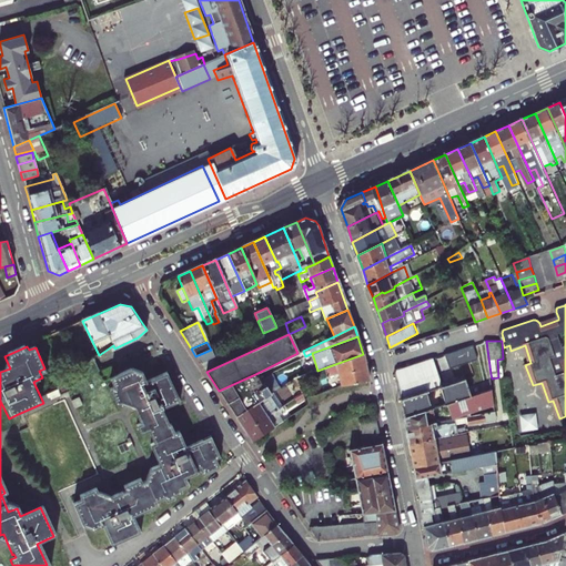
[(195,356),(200,362),(213,356),(211,350),(195,356)]
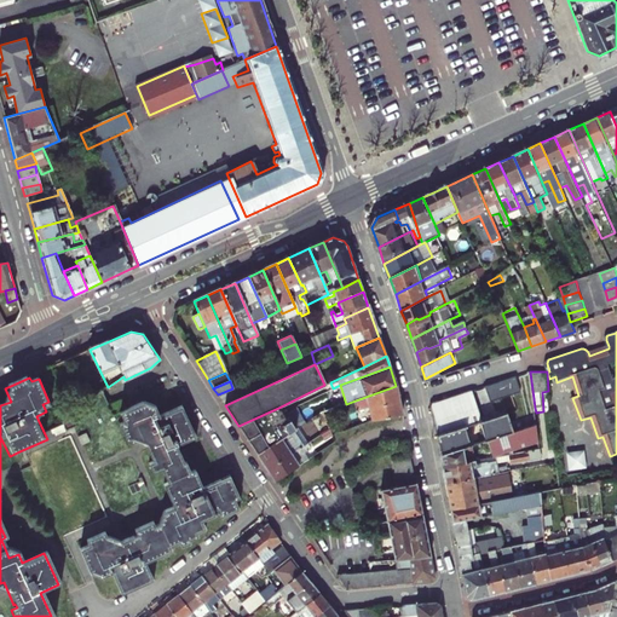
[(396,386),(352,402),(356,411),(369,407),(372,421),(402,415),(396,386)]
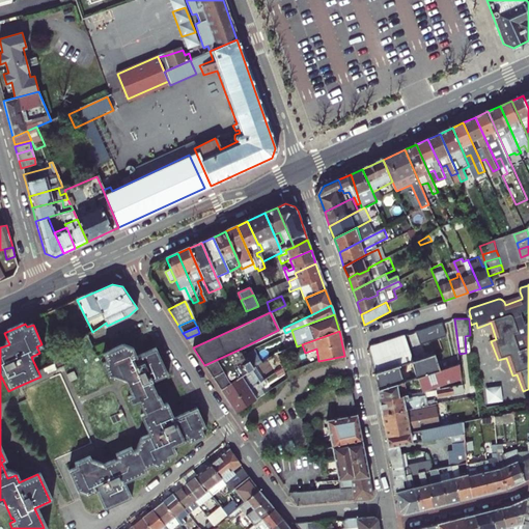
[(381,400),(408,395),(405,383),(418,379),(422,393),(437,390),(438,390),(440,390),(440,386),(463,379),(460,354),(458,350),(439,357),(438,353),(415,360),(408,336),(407,334),(372,346),(370,351),(376,373),(381,400)]
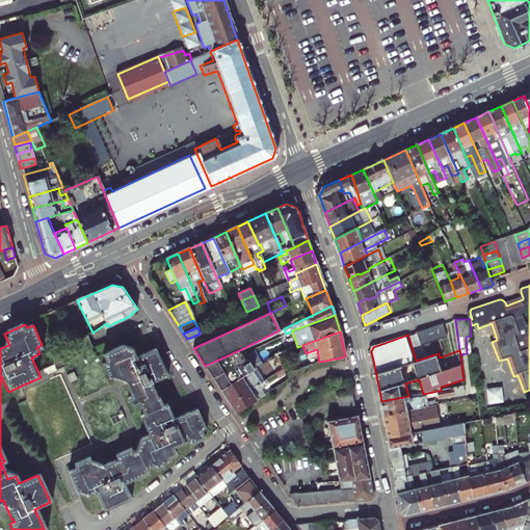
[(106,352),(102,354),(105,363),(101,365),(108,380),(120,375),(129,394),(130,393),(131,396),(126,398),(131,407),(138,404),(143,415),(139,417),(148,436),(140,440),(143,447),(132,452),(131,449),(114,456),(116,461),(114,462),(113,460),(95,470),(89,458),(73,466),(75,469),(68,473),(77,492),(84,488),(87,496),(96,493),(104,512),(131,500),(124,484),(147,474),(144,470),(153,467),(154,471),(162,467),(161,465),(168,460),(167,458),(175,454),(173,448),(183,443),(183,442),(186,440),(188,444),(204,436),(201,429),(205,427),(195,408),(174,419),(166,404),(162,405),(158,397),(157,397),(151,383),(167,376),(155,348),(136,356),(132,349),(125,353),(122,346),(106,352)]
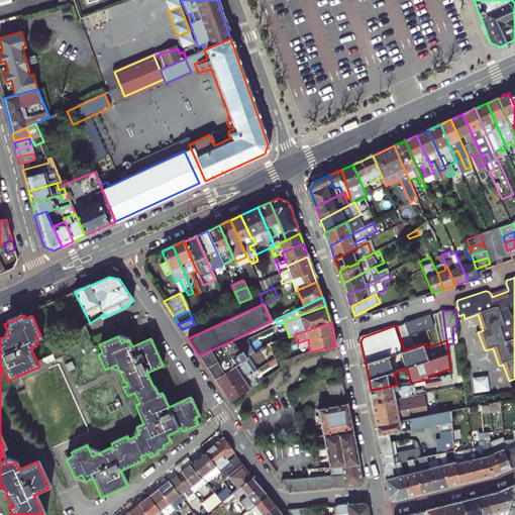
[(199,355),(214,379),(244,359),(246,358),(239,348),(237,349),(232,340),(199,355)]
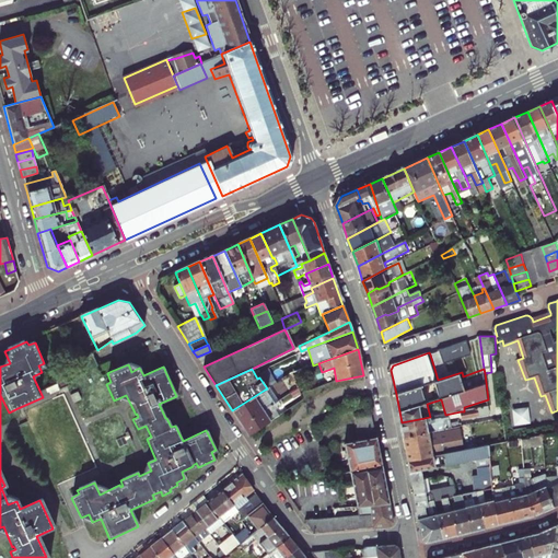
[(297,388),(290,374),(282,379),(289,394),(291,393),(297,388)]
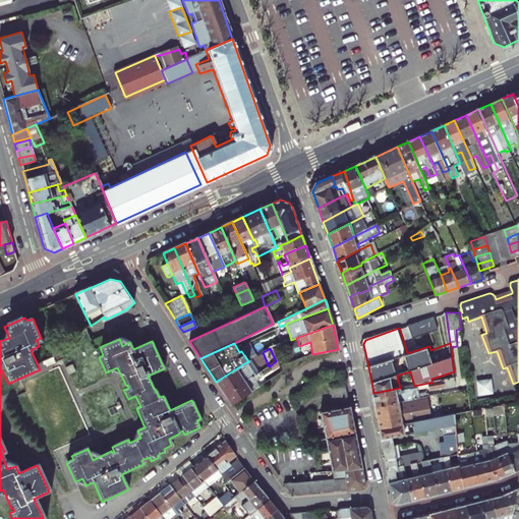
[(216,382),(224,394),(253,376),(246,362),(216,382)]
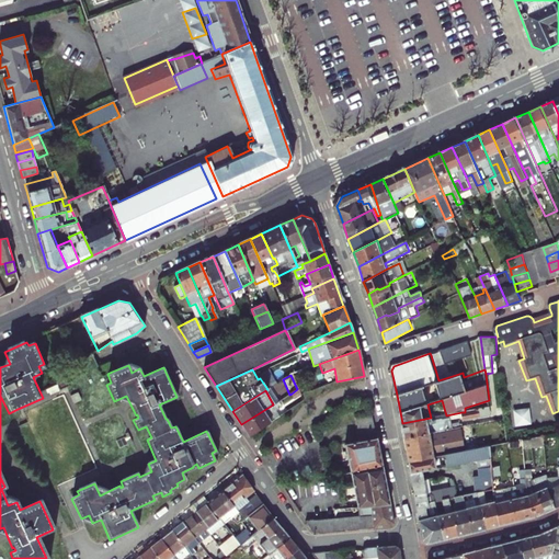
[(273,405),(241,424),(249,436),(278,417),(275,410),(281,407),(277,402),(273,405)]
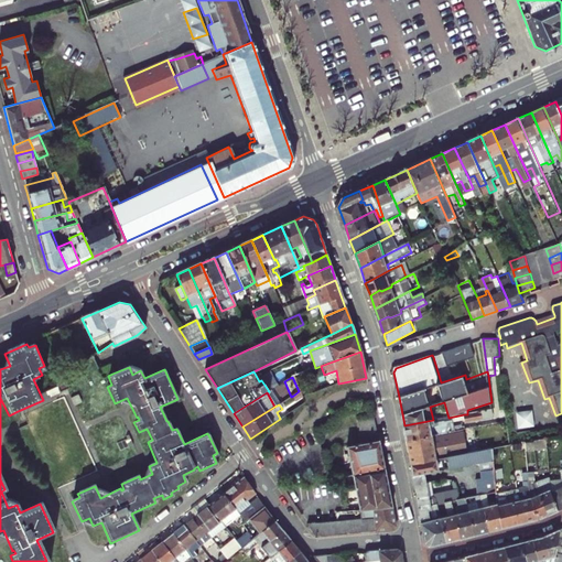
[(515,412),(517,429),(533,427),(531,410),(515,412)]
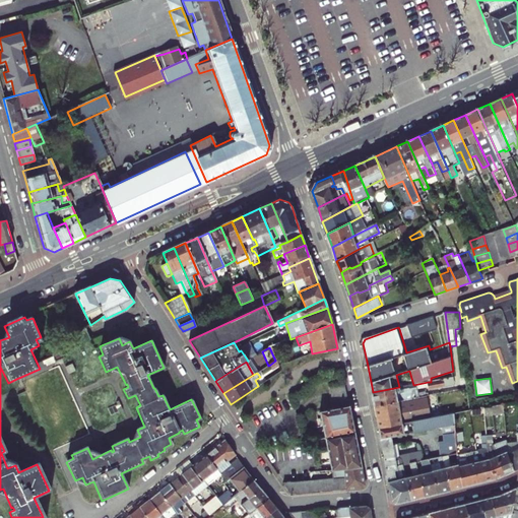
[(431,382),(429,382),(430,389),(446,386),(445,379),(431,382)]
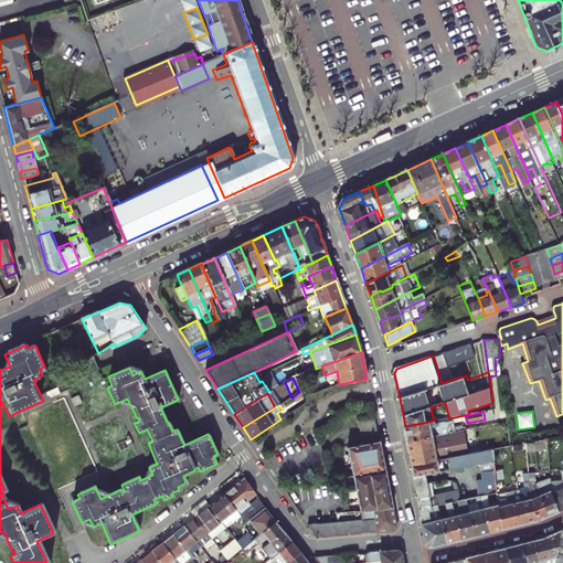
[(434,421),(405,426),(407,441),(467,431),(465,415),(449,418),(434,421)]
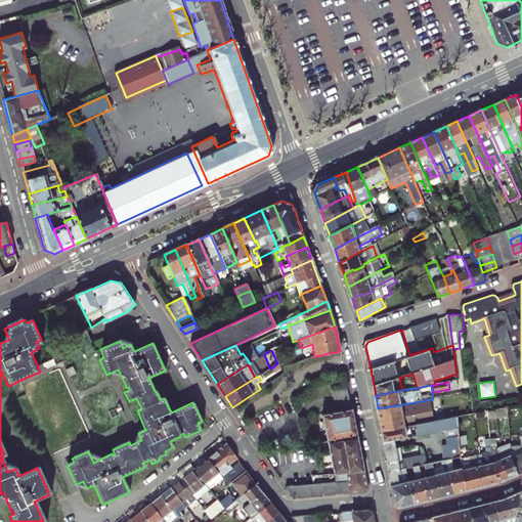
[(347,390),(331,393),(335,411),(322,416),(328,441),(356,436),(347,390)]
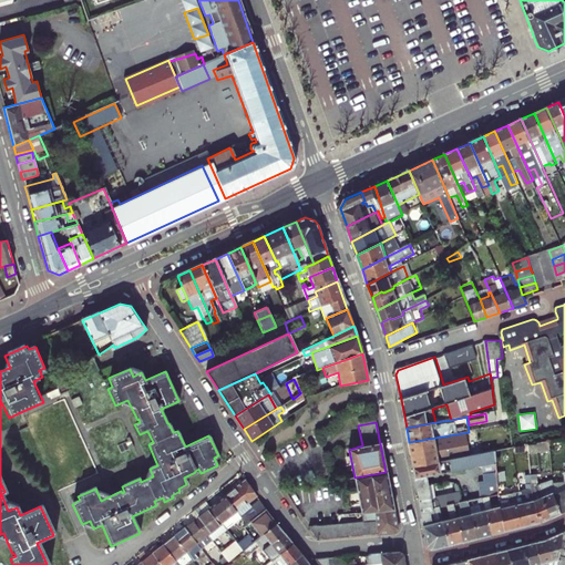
[(413,466),(440,462),(450,460),(471,455),(483,453),(482,447),(472,449),(469,432),(409,442),(413,466)]
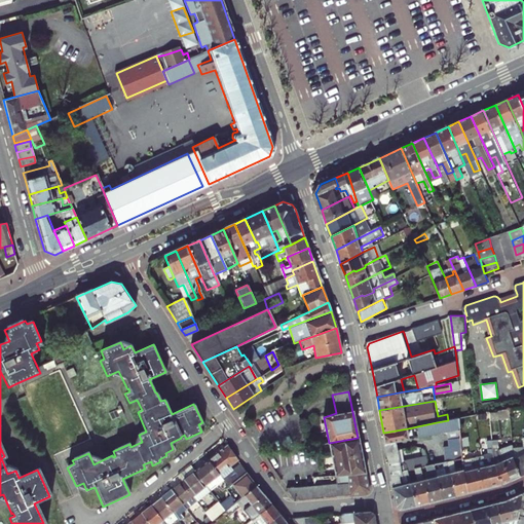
[(491,420),(500,419),(499,412),(490,413),(491,420)]
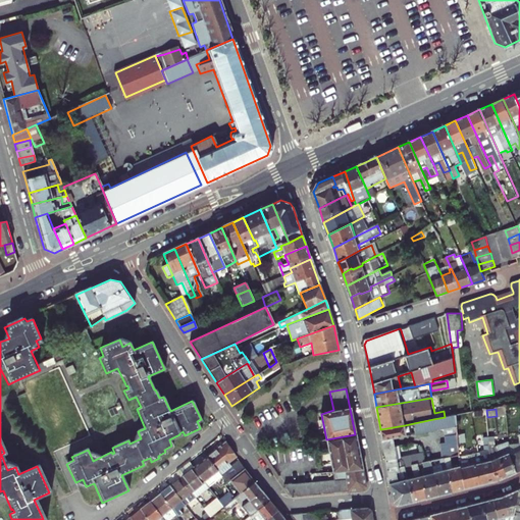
[(433,419),(436,430),(445,428),(457,426),(456,425),(455,415),(445,417),(433,419)]
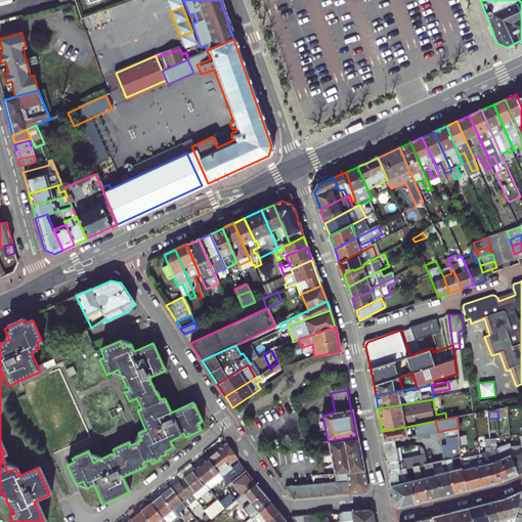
[(416,425),(418,435),(438,432),(435,421),(416,425)]
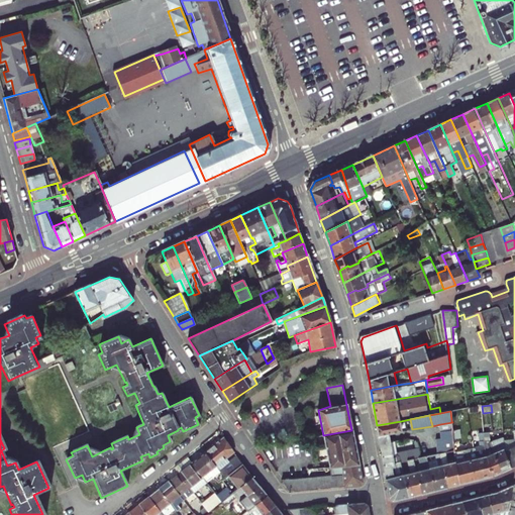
[(403,431),(401,421),(377,425),(379,435),(403,431)]
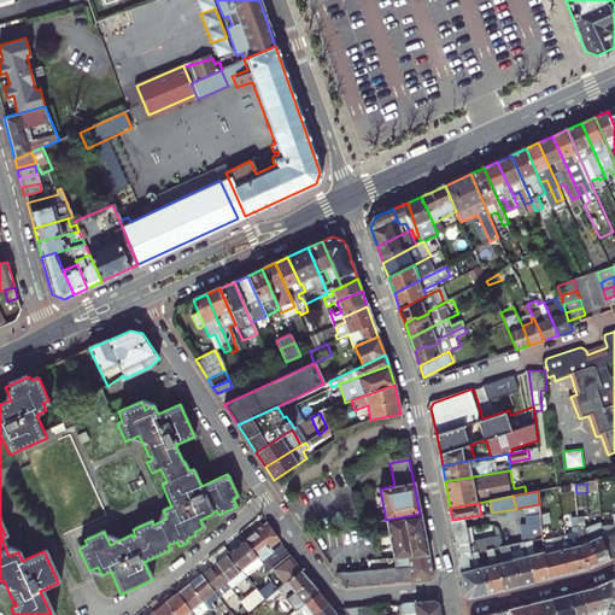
[(526,507),(527,516),(542,515),(540,504),(526,507)]
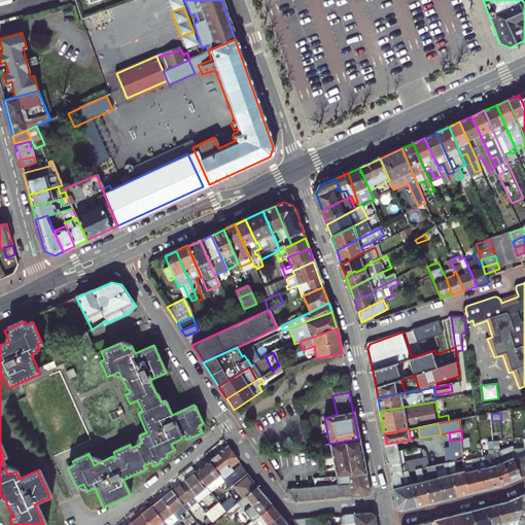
[(358,439),(329,444),(336,477),(365,474),(358,439)]
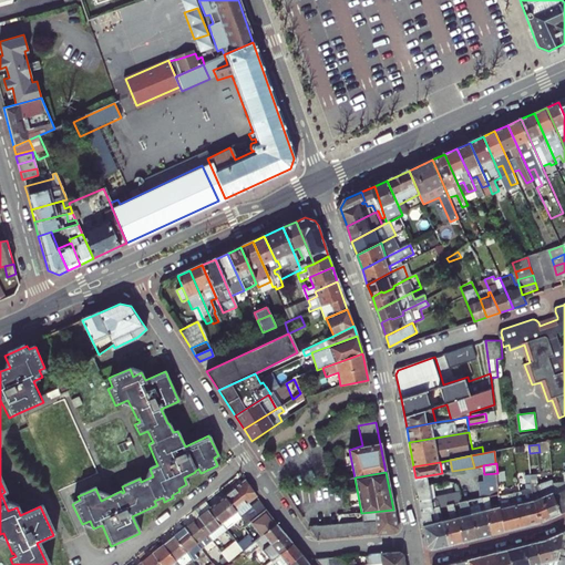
[(483,499),(490,497),(501,495),(499,479),(497,473),(484,474),(485,481),(480,482),(482,499),(483,499)]
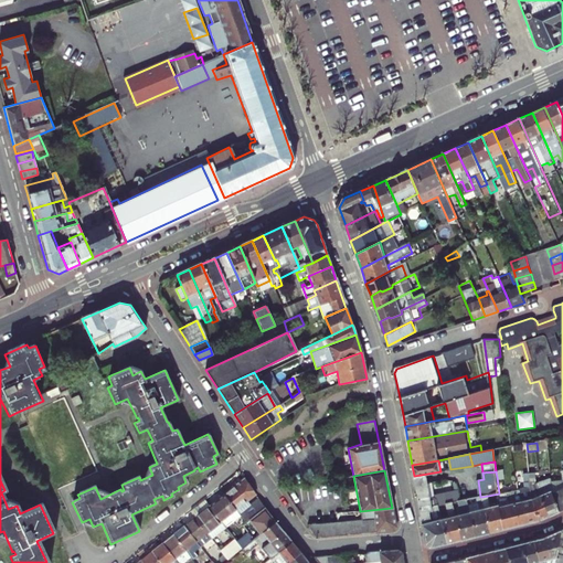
[(539,473),(530,474),(532,498),(534,506),(540,519),(550,516),(540,496),(539,480),(539,473)]
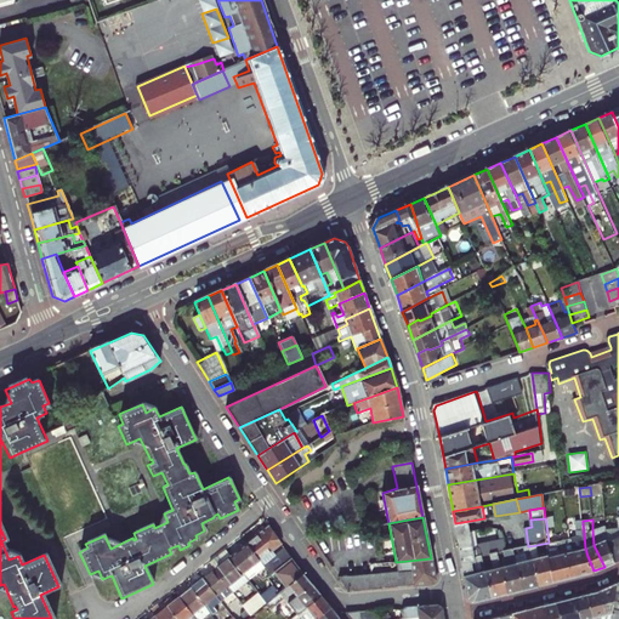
[(585,547),(583,521),(575,522),(578,538),(573,539),(573,551),(575,551),(578,563),(575,564),(578,575),(594,571),(588,556),(585,547)]
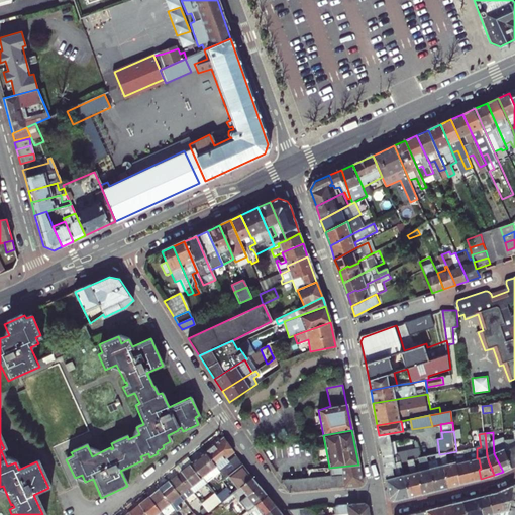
[(223,437),(206,450),(220,469),(219,470),(221,472),(226,478),(242,465),(236,456),(227,464),(224,459),(233,451),(223,437)]
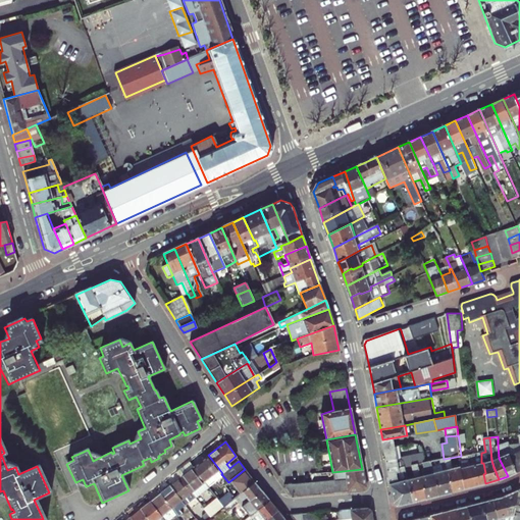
[(518,471),(511,455),(510,443),(498,444),(499,458),(508,476),(518,471)]
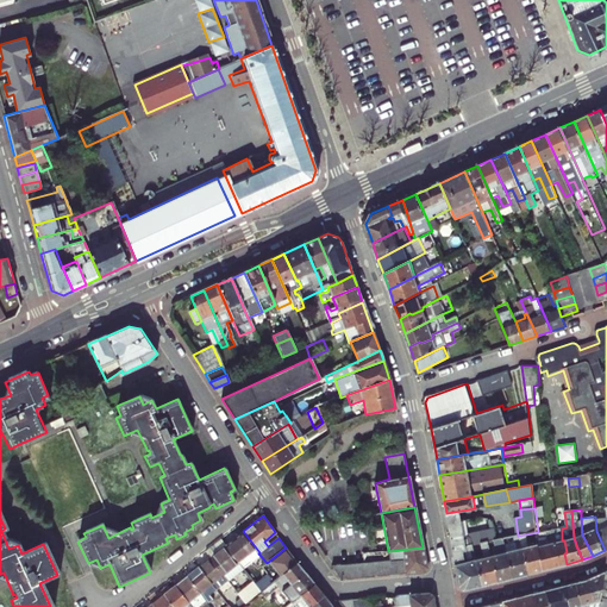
[(467,520),(449,524),(456,564),(477,559),(474,545),(482,544),(481,542),(488,540),(499,539),(496,531),(474,536),(473,538),(469,537),(467,520)]
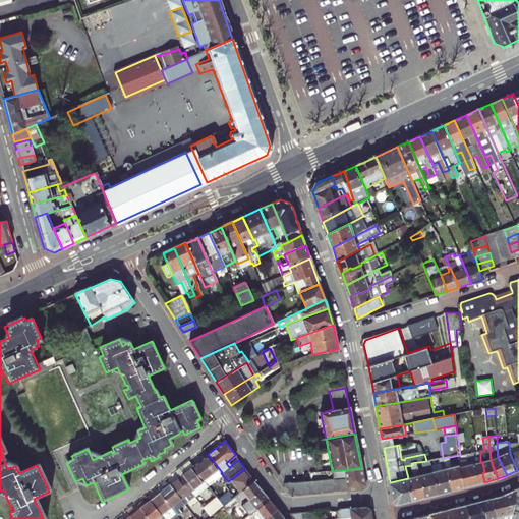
[(518,469),(518,449),(510,454),(517,470),(518,469)]
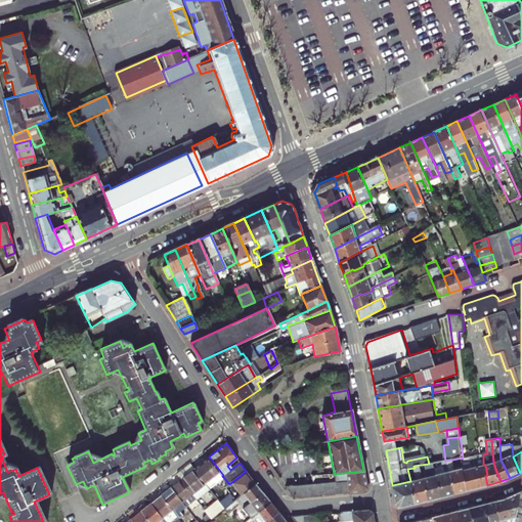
[(483,465),(483,454),(463,458),(464,467),(468,490),(487,485),(485,476),(487,475),(485,465),(483,465)]
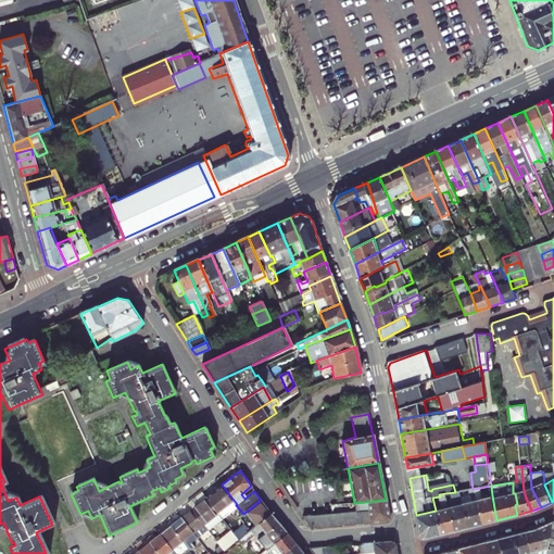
[(237,504),(222,485),(208,496),(219,512),(223,519),(238,507),(236,505),(237,504)]
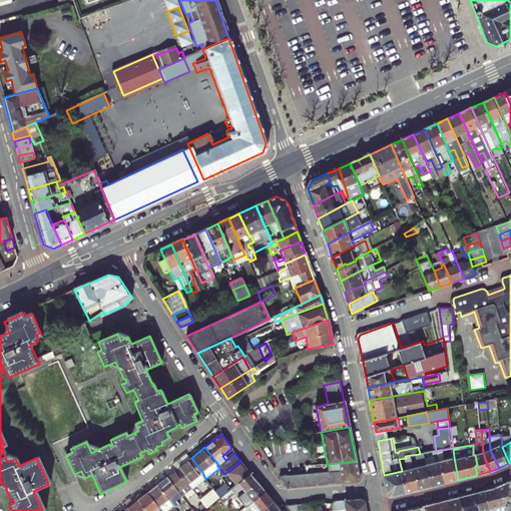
[(443,450),(437,451),(446,483),(458,480),(454,457),(445,460),(443,450)]
